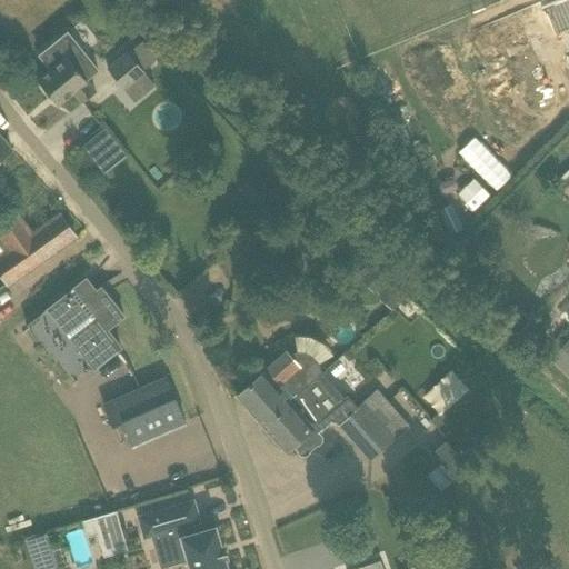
[(557,29),(568,22),(568,0),(552,0),(546,3),(557,29)]
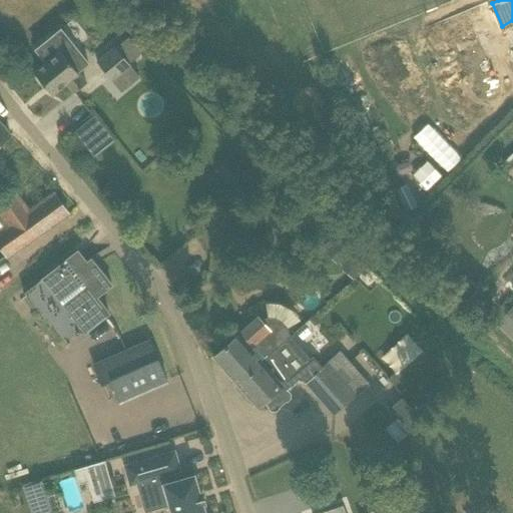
[(46,61),(33,71),(51,93),(65,82),(73,92),(86,82),(77,71),(88,62),(61,29),(36,49),(46,61)]
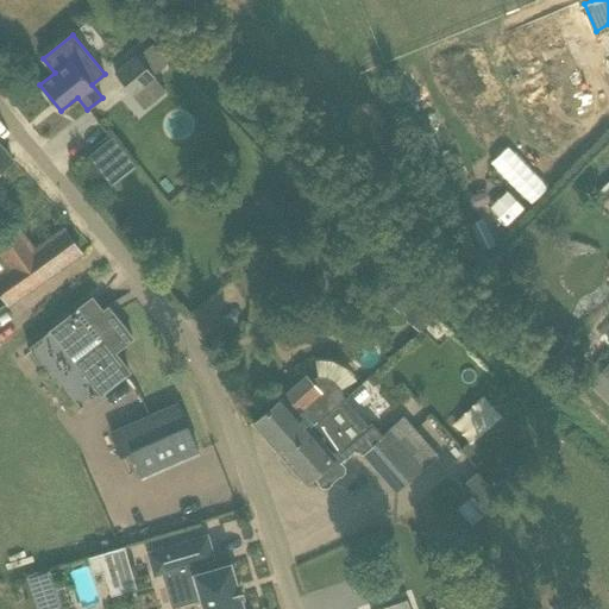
[(137,55),(114,74),(144,108),(167,90),(154,74),(168,62),(152,44),(138,56),(137,55)]
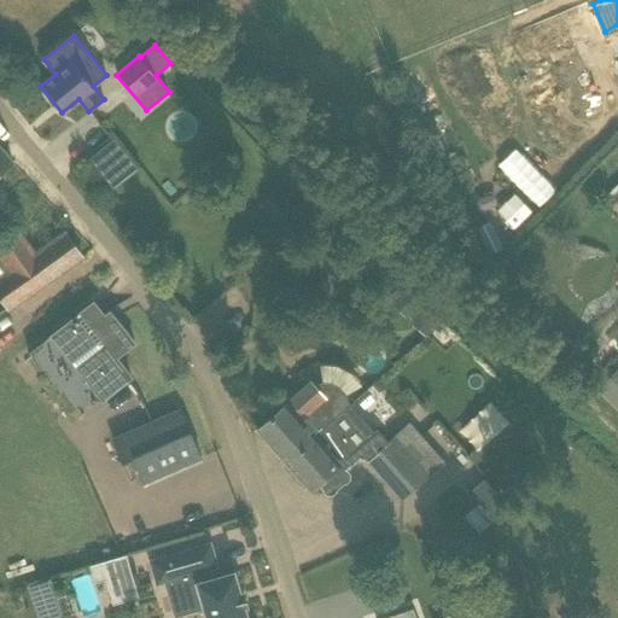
[(157,74),(169,89),(181,79),(169,64),(157,74)]
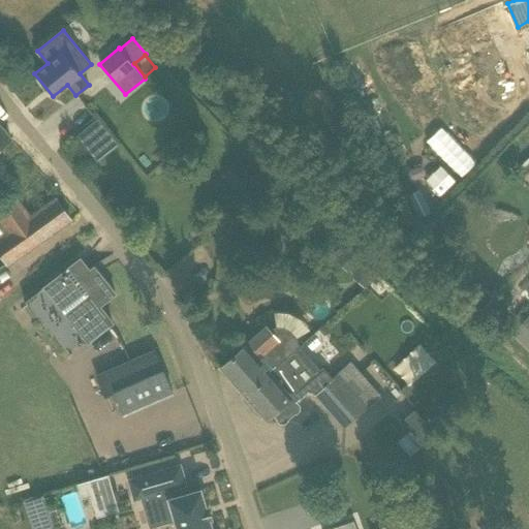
[(0,147),(10,137),(0,125),(0,147)]
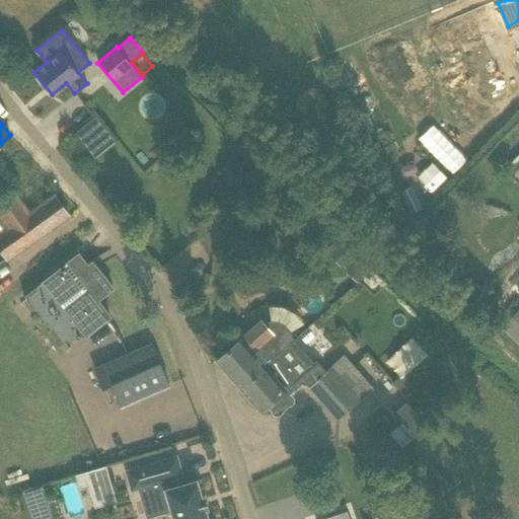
[(0,208),(0,248),(7,258),(68,215),(54,195),(29,212),(17,196),(0,208)]
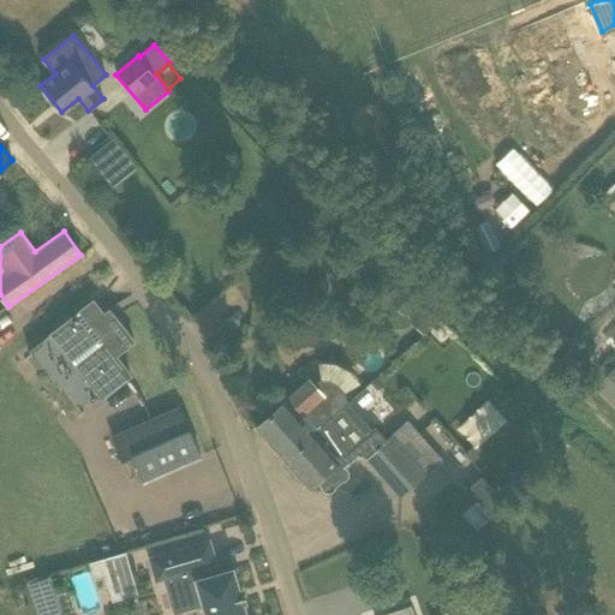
[(424,334),(440,320),(400,280),(384,296),(424,334)]
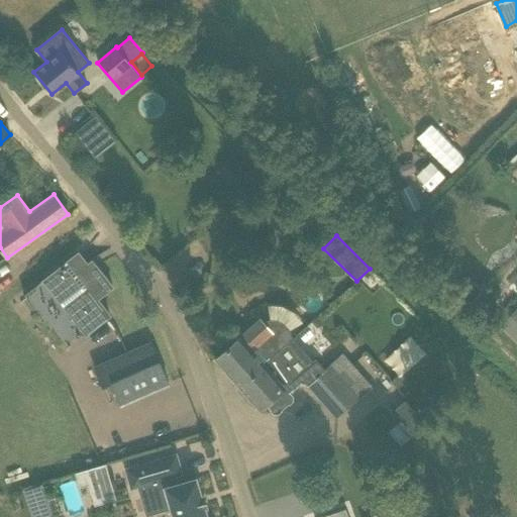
[(96,266),(92,269),(78,251),(68,260),(67,259),(41,279),(85,334),(107,317),(110,315),(97,298),(112,286),(96,266)]
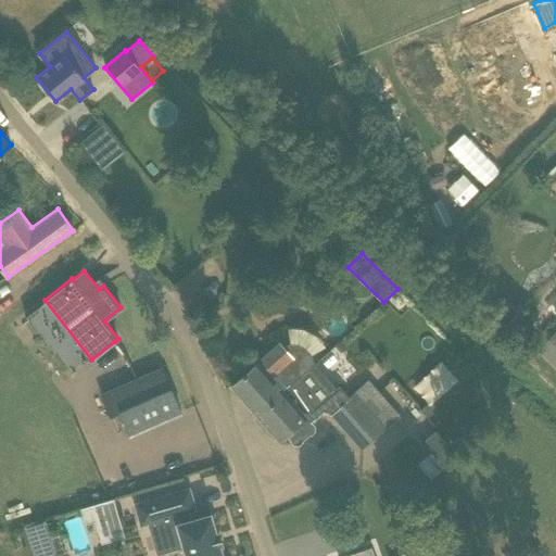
[(555,330),(539,349),(555,365),(555,330)]
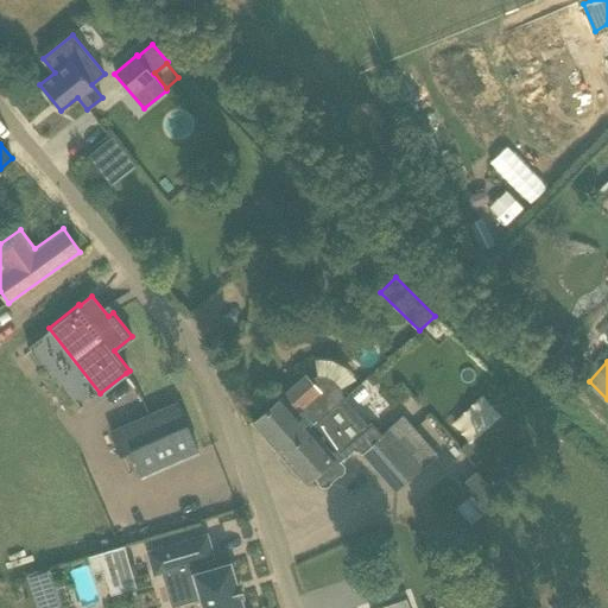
[(343,398),(341,396),(342,393),(342,390),(340,384),(334,379),(329,377),(322,375),(315,375),(309,379),(304,374),(293,384),(295,385),(253,422),(280,453),(343,398)]
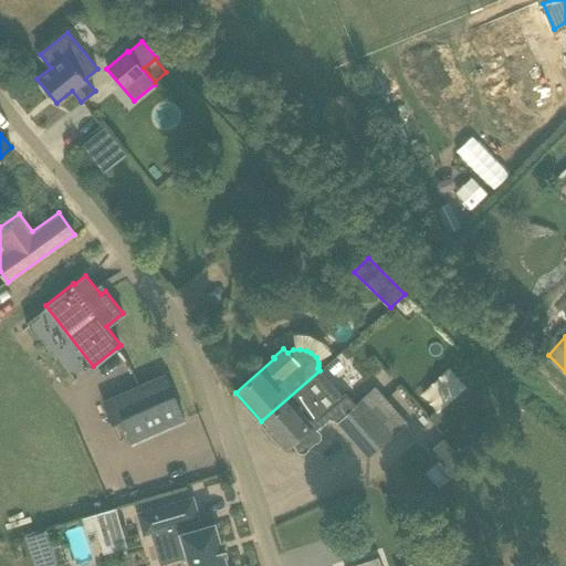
[(299,451),(304,451),(320,438),(320,432),(316,428),(329,417),(336,420),(368,457),(407,422),(374,387),(355,404),(343,390),(339,394),(320,370),(261,421),(262,422),(261,422),(271,433),(271,432),(283,447),(290,440),(299,451)]
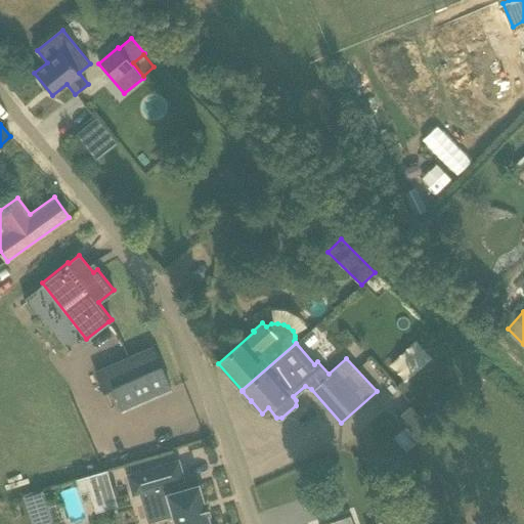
[(153,346),(129,356),(95,372),(104,391),(113,388),(123,409),(171,388),(153,346)]
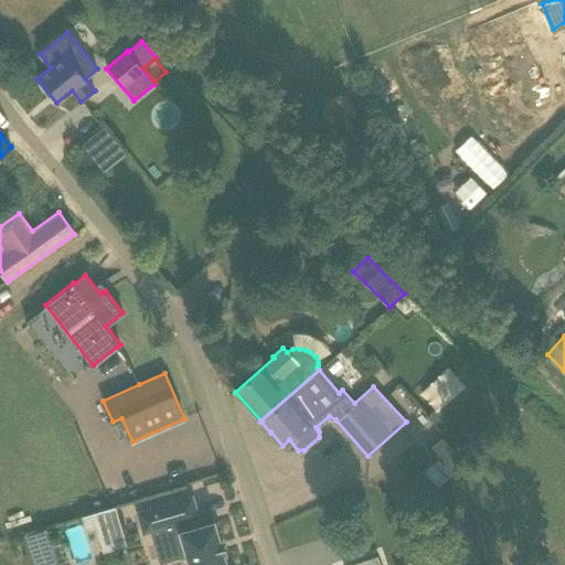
[(434,424),(468,393),(473,388),(466,381),(461,385),(427,416),(434,424)]
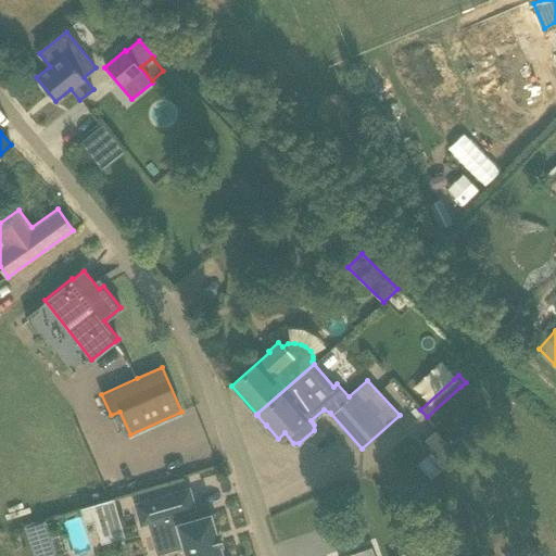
[(436,430),(422,442),(447,470),(460,458),(436,430)]
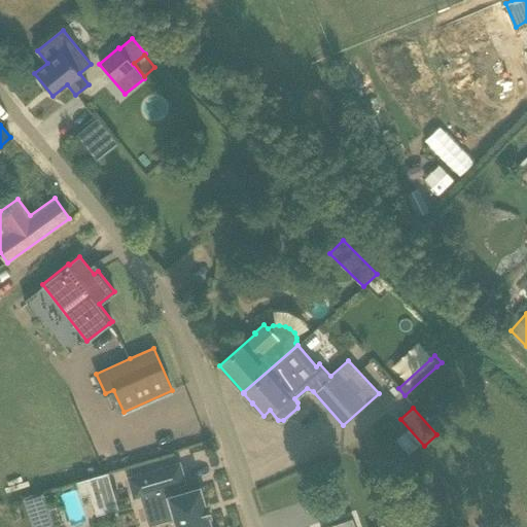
[(184,481),(179,461),(128,477),(133,496),(145,492),(148,502),(157,499),(164,520),(174,517),(176,526),(211,526),(199,486),(182,490),(179,482),(184,481)]
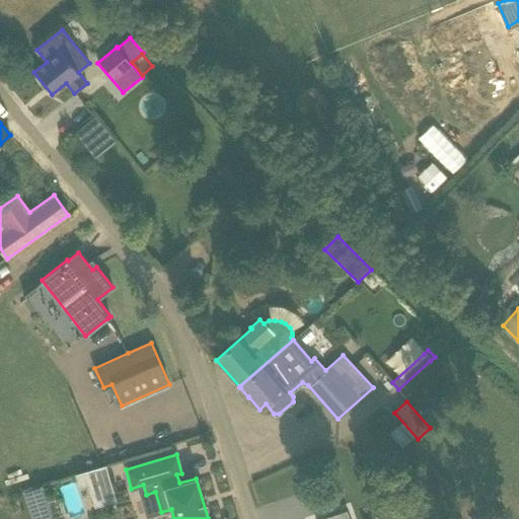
[(116,501),(104,465),(84,471),(88,487),(94,507),(116,501)]
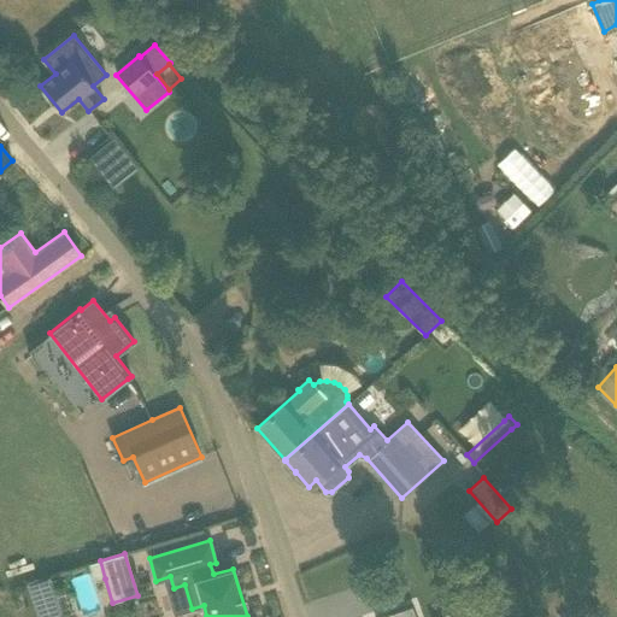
[(515,554),(501,569),(524,592),(538,577),(515,554)]
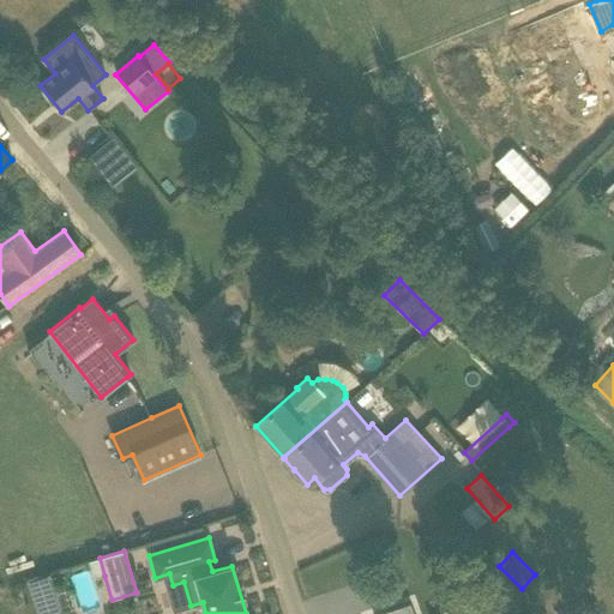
[(413,613),(409,603),(377,613),(413,613)]
